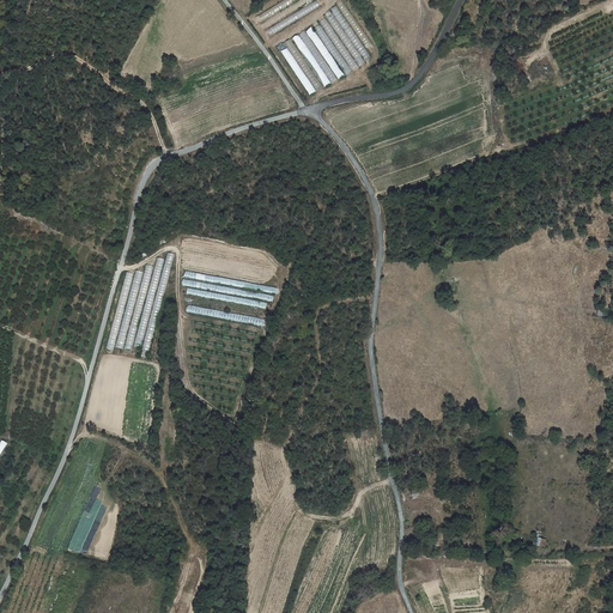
[(370,58),(353,30),(350,31),(346,24),(337,30),(357,65),(370,58)]
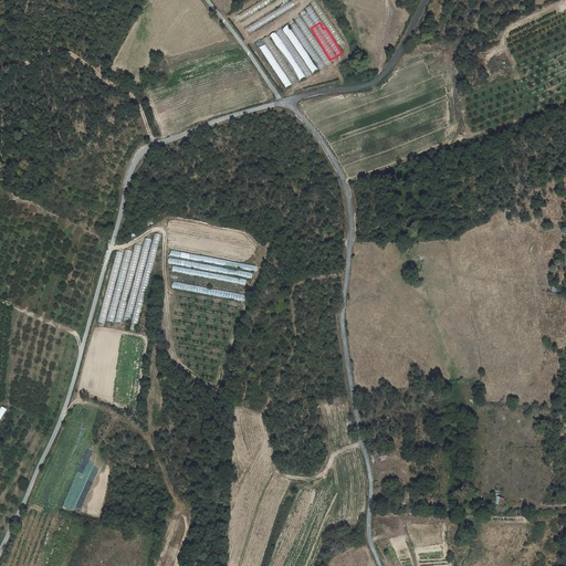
[(284,87),(322,67),(299,23),(281,32),(280,30),(275,33),(289,59),(291,58),(294,65),(291,67),(292,67),(284,72),(280,63),(273,66),(284,87)]
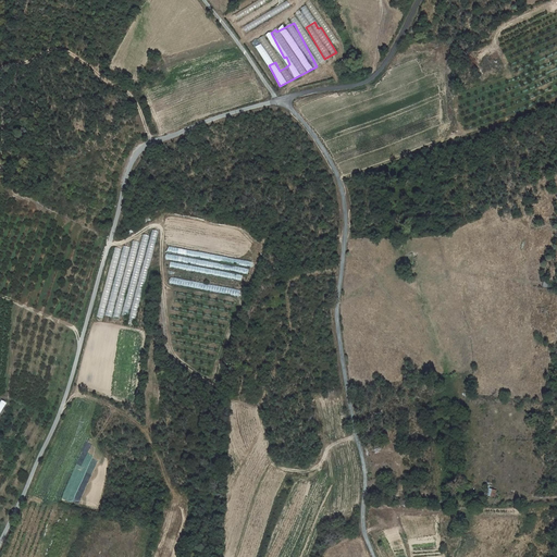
[(134,322),(158,232),(152,231),(128,321),(134,322)]
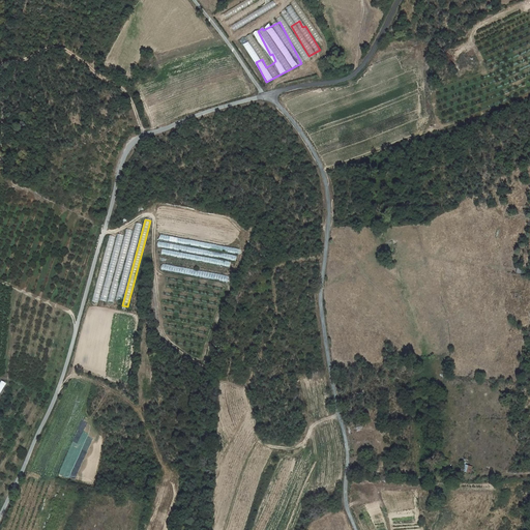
[(137,224),(116,299),(120,301),(142,225),(137,224)]
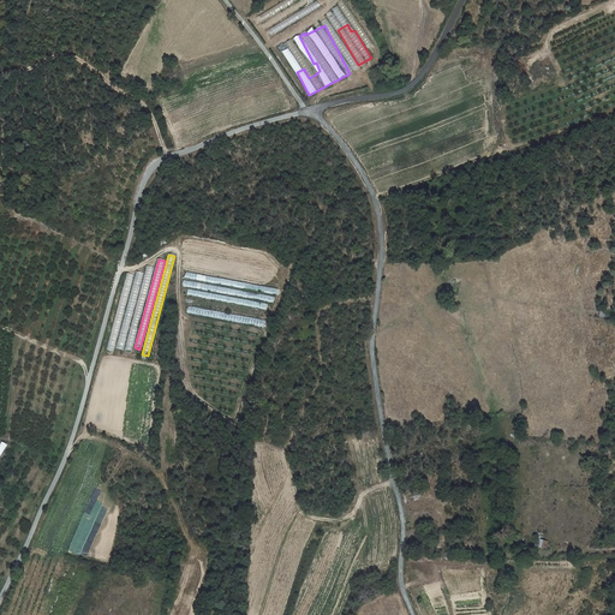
[(125,348),(132,351),(154,268),(147,266),(125,348)]
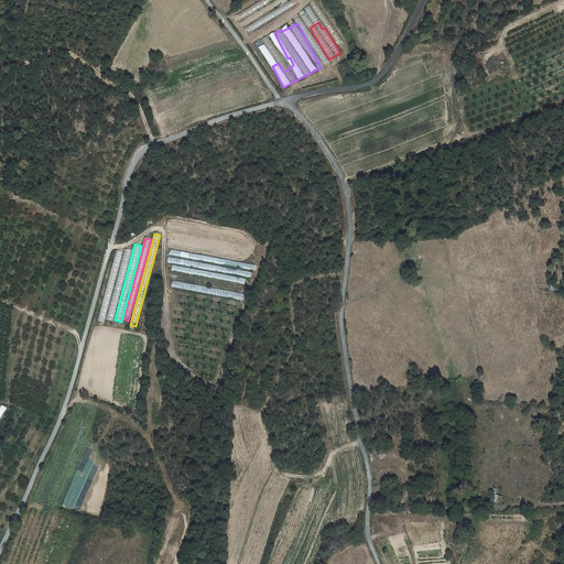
[(107,320),(114,321),(131,250),(125,248),(107,320)]
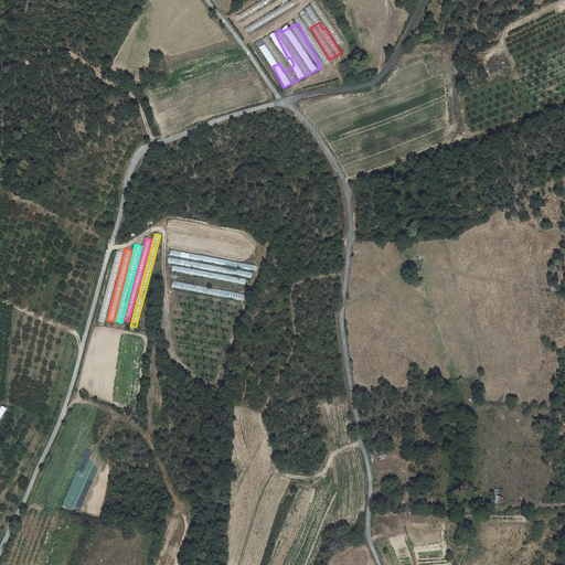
[(171,249),(169,255),(256,270),(257,266),(171,249)]
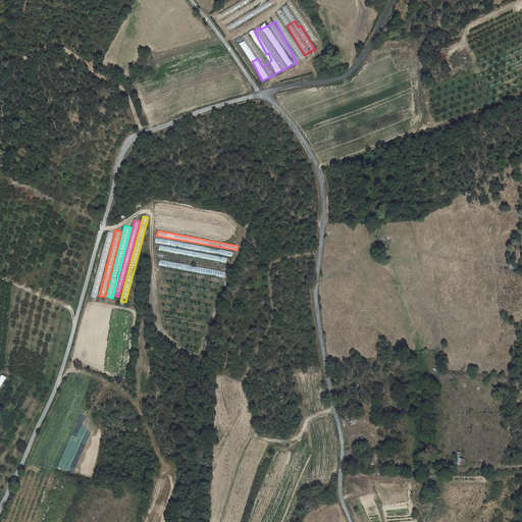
[(107,231),(91,297),(97,299),(113,233),(107,231)]
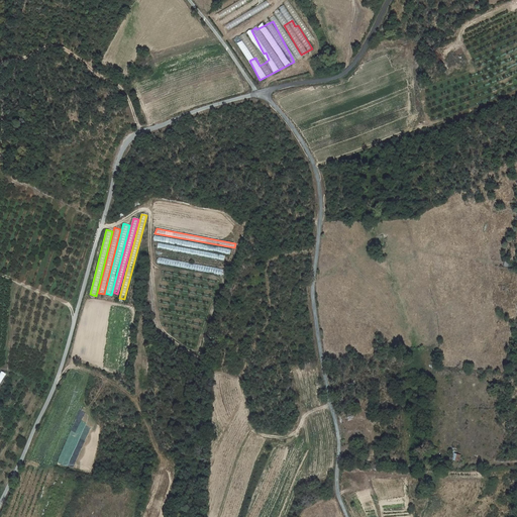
[(154,235),(153,240),(230,254),(231,249),(154,235)]
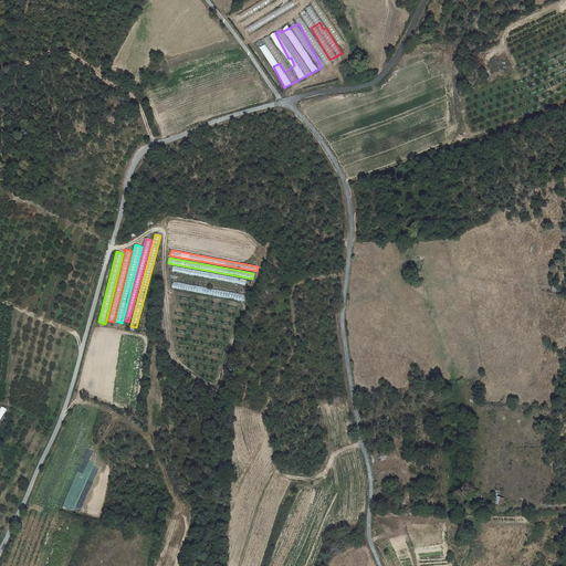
[(174,265),(173,272),(245,285),(247,279),(174,265)]
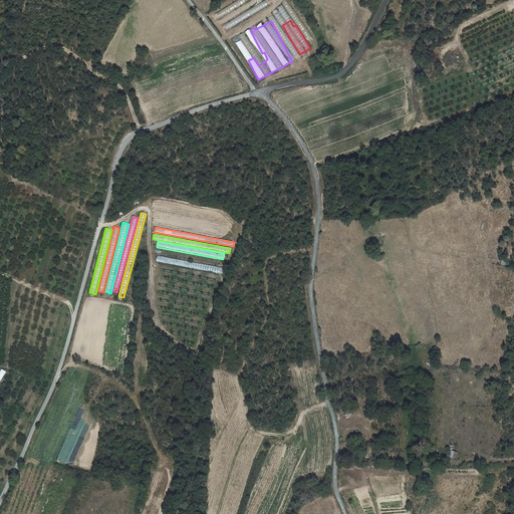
[(158,255),(157,261),(222,274),(224,268),(158,255)]
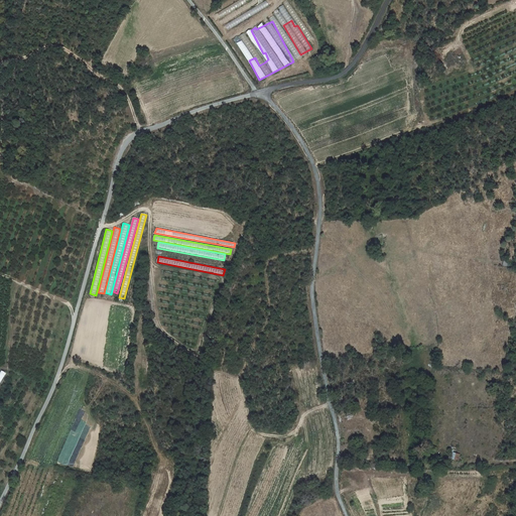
[(453,441),(449,460),(460,461),(461,454),(457,454),(459,442),(453,441)]
